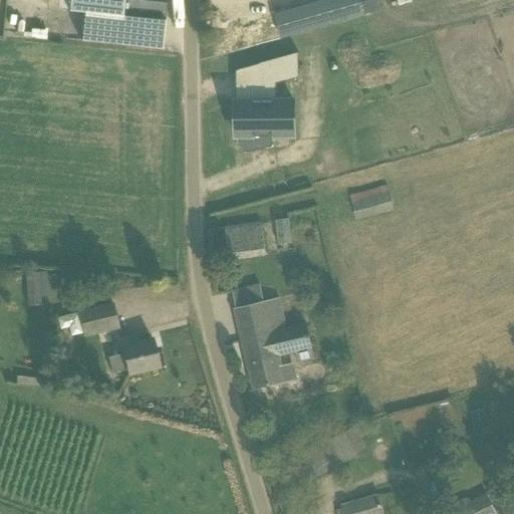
[(68,0),(68,11),(83,13),(80,41),(142,47),(161,50),(164,21),(166,4),(147,2),(143,1),(135,1),(135,0),(68,0)]
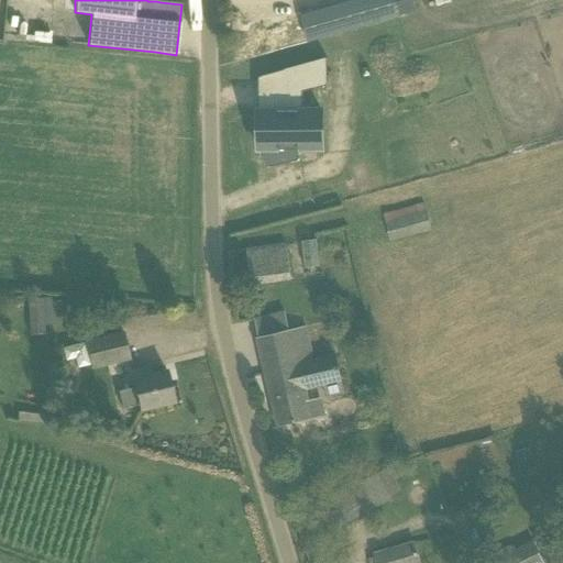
[(448,3),(446,0),(356,0),(300,17),(308,43),(448,3)]
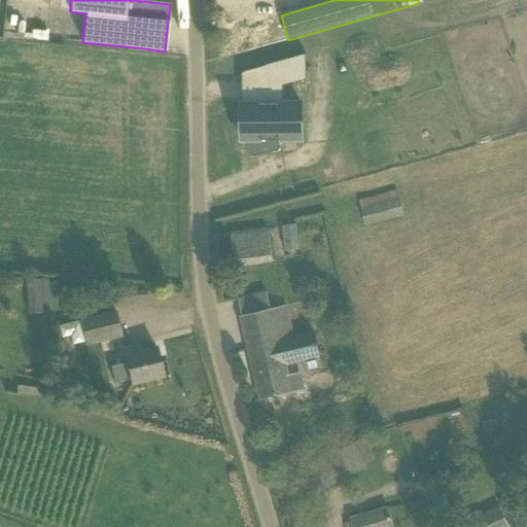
[(244,106),(244,124),(242,124),(242,141),(305,141),(305,105),(284,105),(283,86),(307,79),(307,55),(267,65),(267,106),(244,106)]
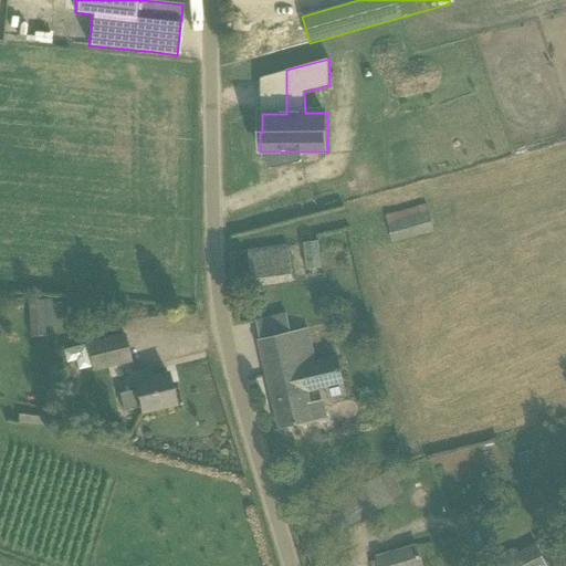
[(396,237),(432,224),(425,202),(388,216),(396,237)]
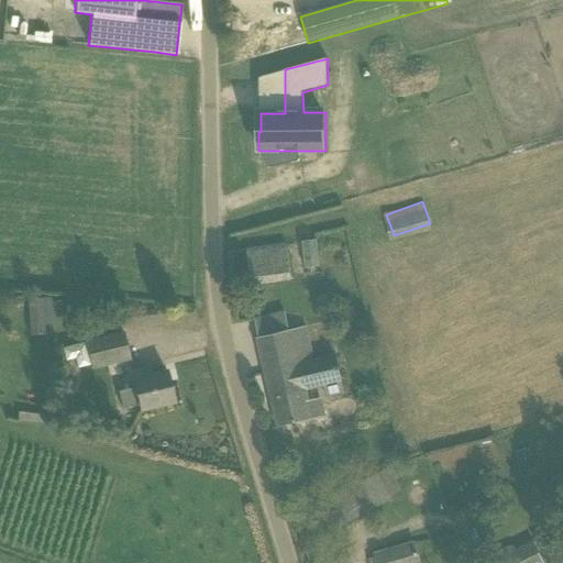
[(289,244),(247,245),(249,277),(290,276),(289,244)]
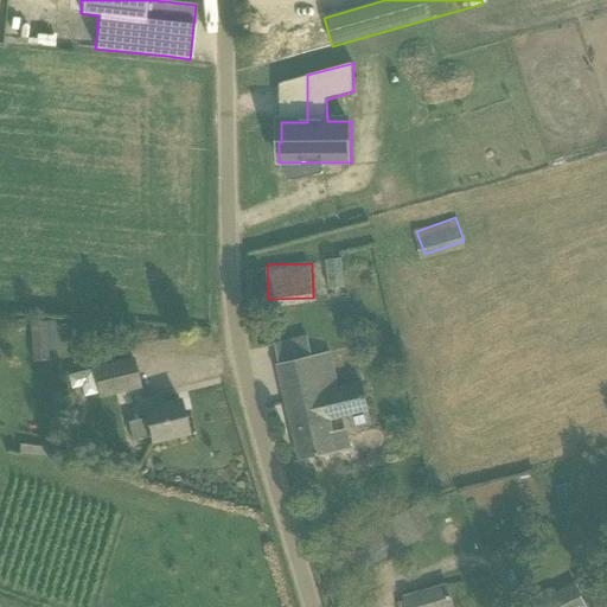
[(31,362),(48,360),(45,323),(29,324),(31,362)]
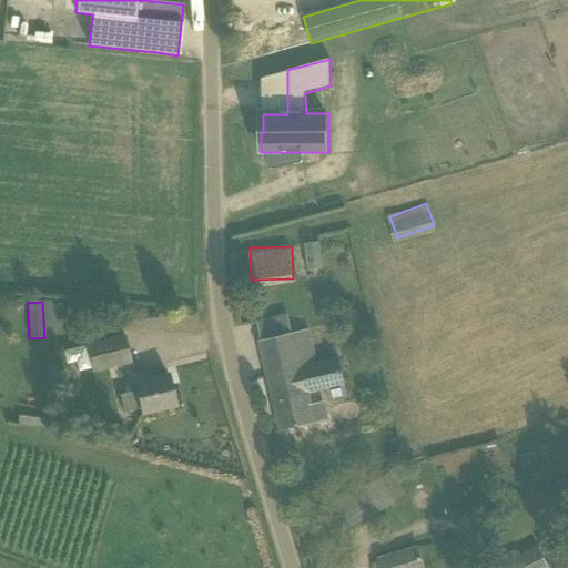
[(308,331),(292,334),(261,342),(281,429),(316,422),(311,395),(326,391),(328,403),(348,397),(340,358),(318,363),(311,331),(310,332),(308,331)]
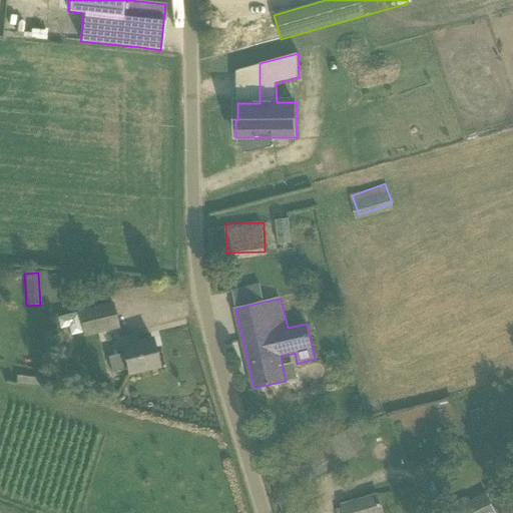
[(112,304),(77,313),(56,318),(59,330),(68,328),(70,336),(82,333),(83,336),(118,327),(112,304)]
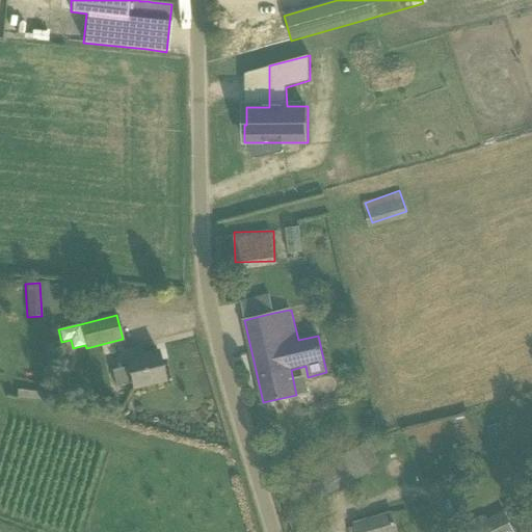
[(127,368),(111,371),(115,387),(132,382),(133,388),(164,380),(157,351),(141,355),(140,349),(124,354),(127,368)]
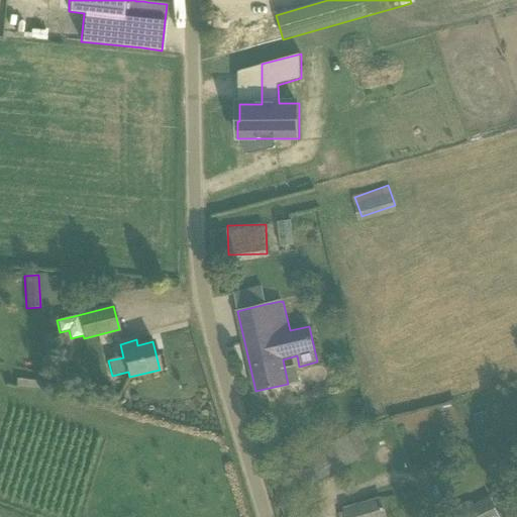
[(15,387),(38,389),(39,381),(16,379),(15,387)]
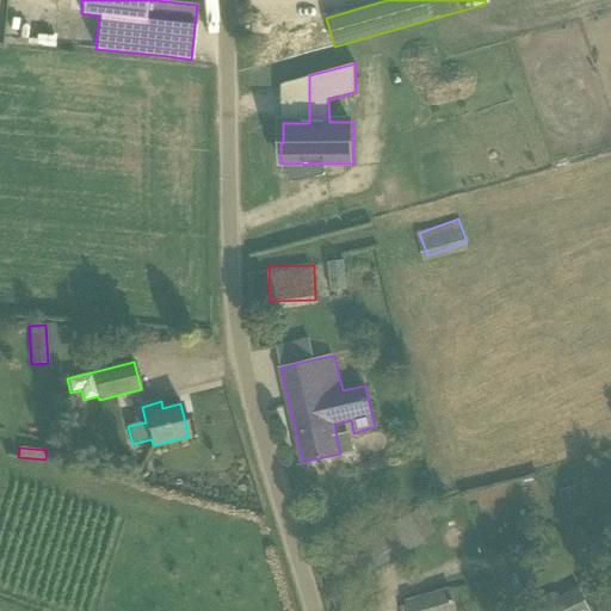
[(530,610),(590,610),(578,587),(530,610)]
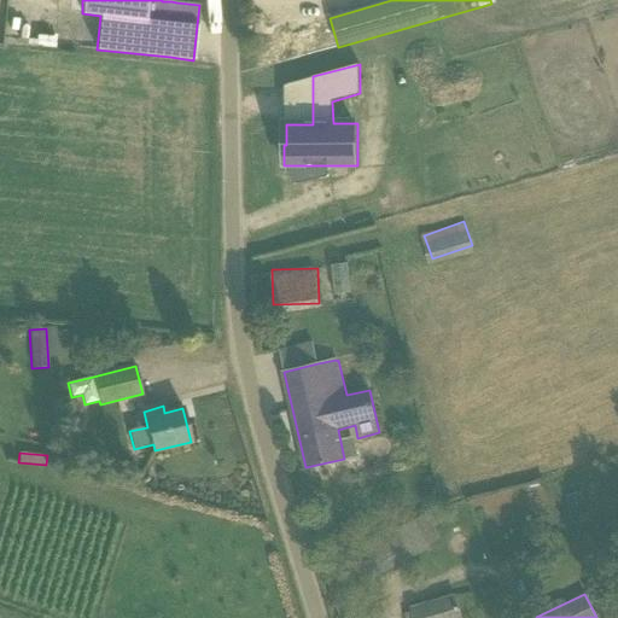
[(412,610),(413,617),(461,617),(455,596),(412,610)]
